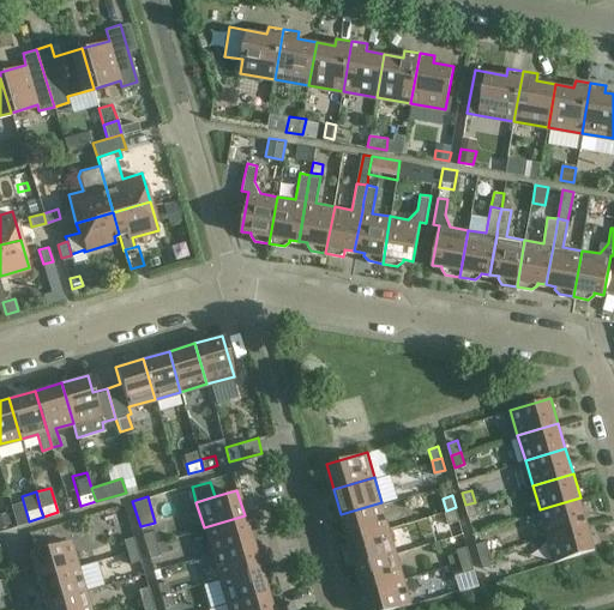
[(540,509),(547,535),(588,523),(581,497),(540,509)]
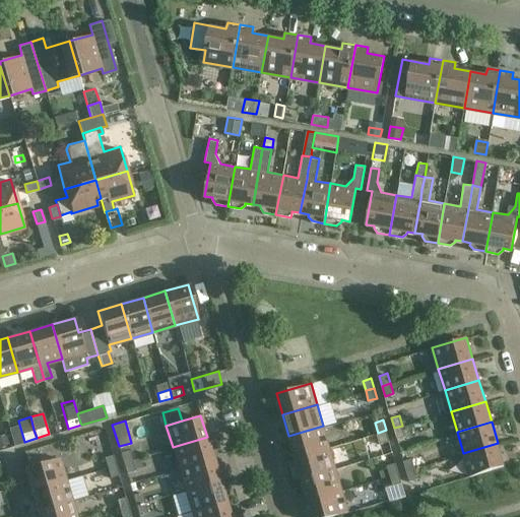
[(329,447),(323,426),(288,436),(295,457),(329,447)]
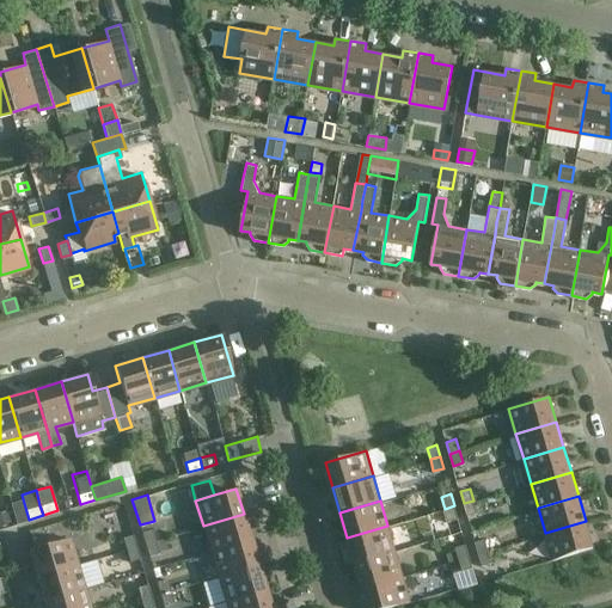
[(473,501),(464,503),(467,515),(477,513),(473,501)]
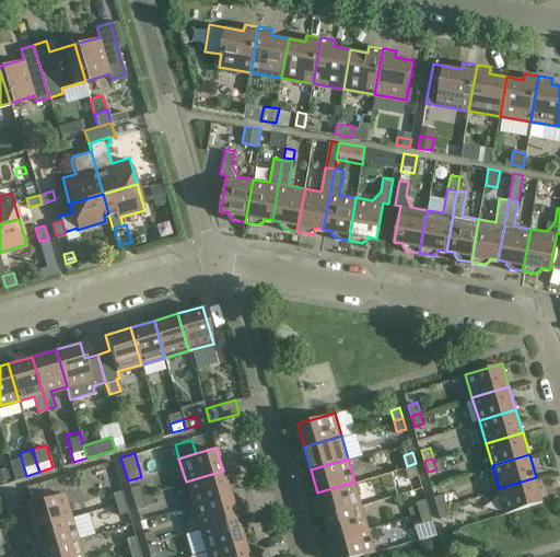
[(419,474),(416,463),(407,466),(410,477),(419,474)]
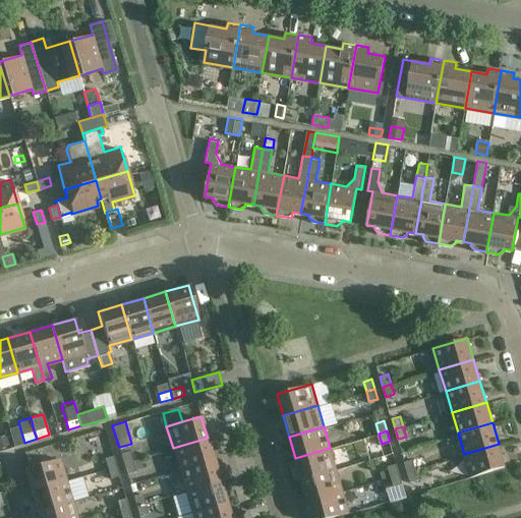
[(6,434),(0,435),(0,445),(8,443),(6,434)]
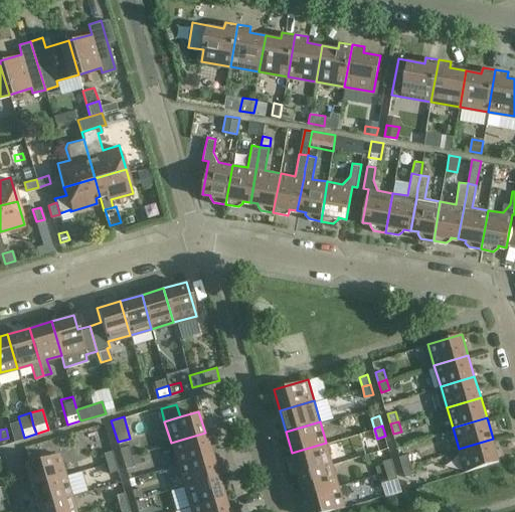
[(211,454),(205,433),(171,443),(177,464),(211,454)]
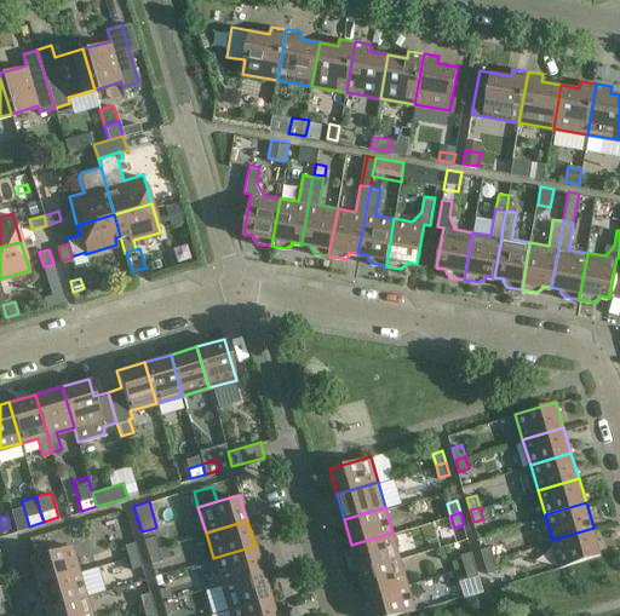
[(601,554),(593,528),(552,540),(560,566),(601,554)]
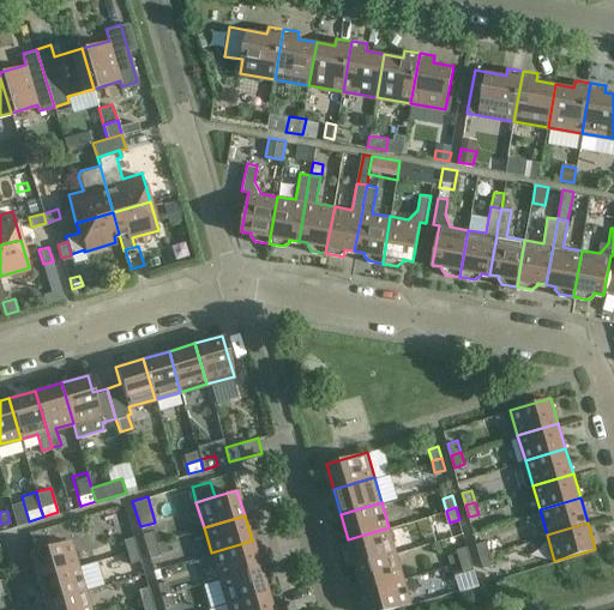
[(397,553),(389,527),(348,539),(356,565),(397,553)]
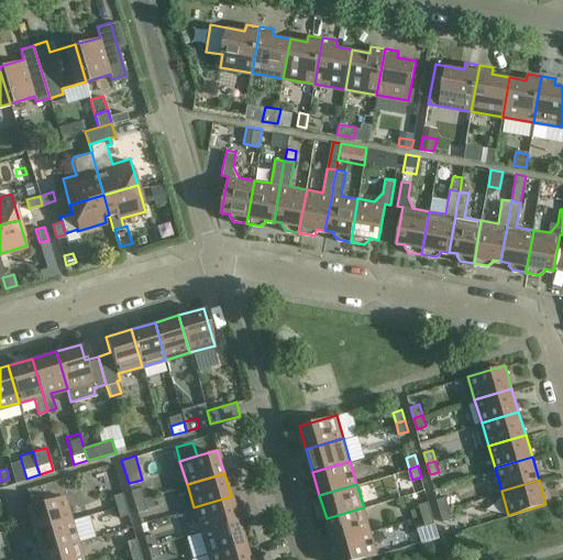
[(140,486),(130,490),(133,501),(143,497),(140,486)]
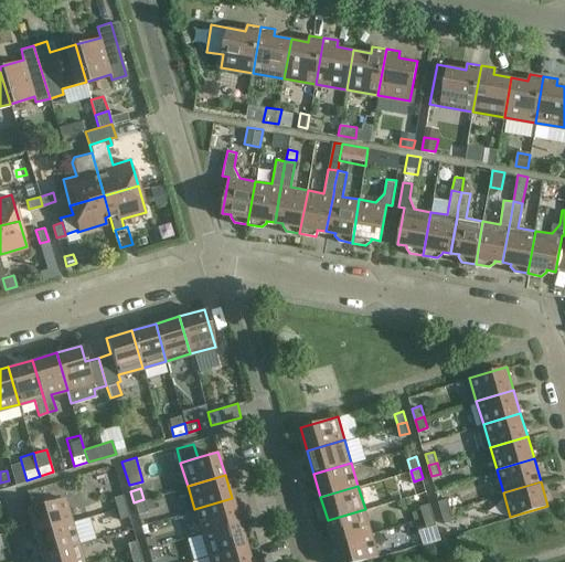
[(116,507),(125,505),(123,494),(113,496),(116,507)]
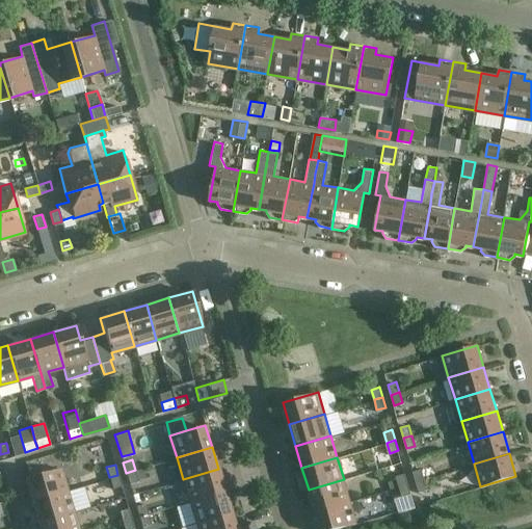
[(32,500),(68,490),(60,468),(25,478),(32,500)]
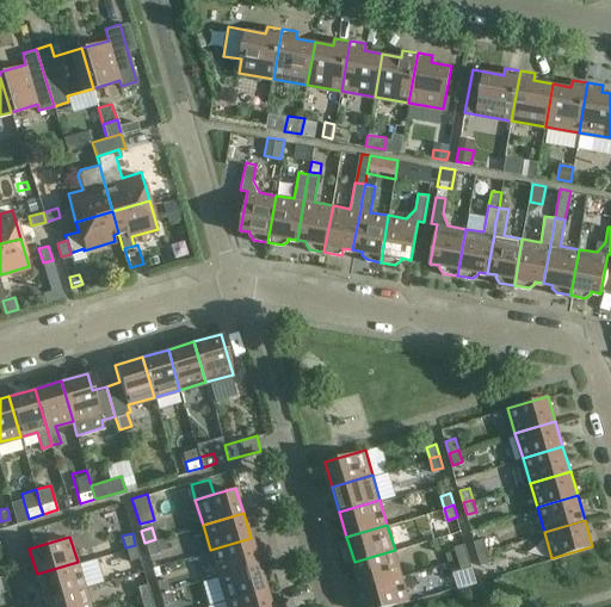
[(477,552),(487,549),(483,537),(474,540),(477,552)]
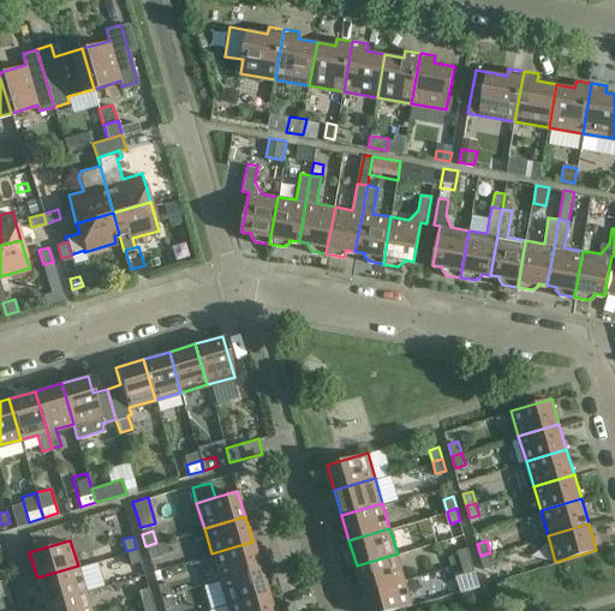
[(219,579),(260,567),(252,541),(212,553),(219,579)]
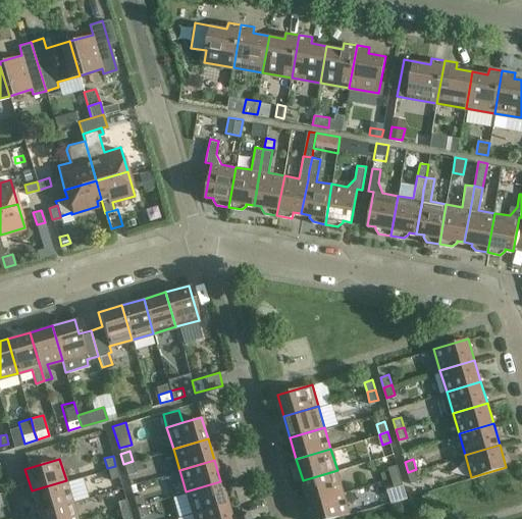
[(133,461),(123,464),(126,473),(136,471),(133,461)]
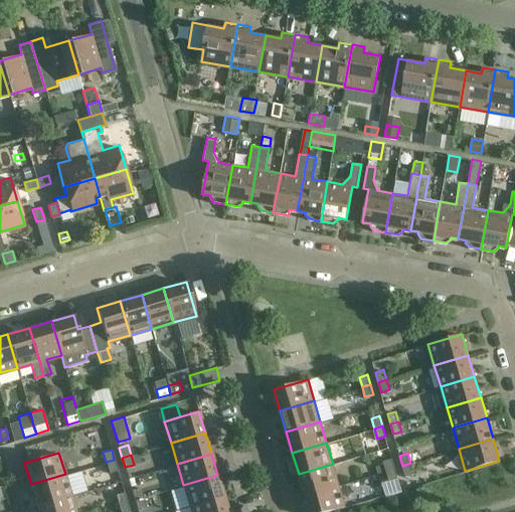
[(386,470),(394,468),(391,458),(383,460),(386,470)]
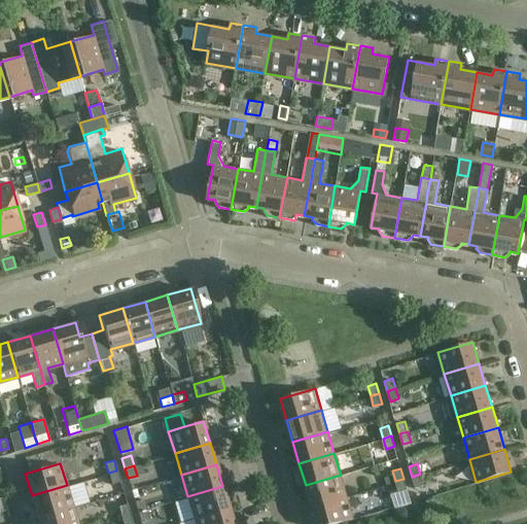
[(119,481),(116,470),(108,473),(111,483),(119,481)]
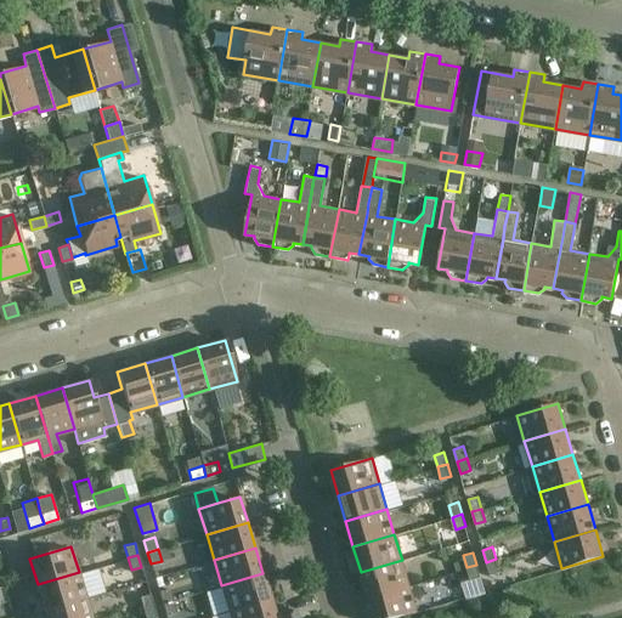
[(499,571),(496,559),(486,562),(490,574),(499,571)]
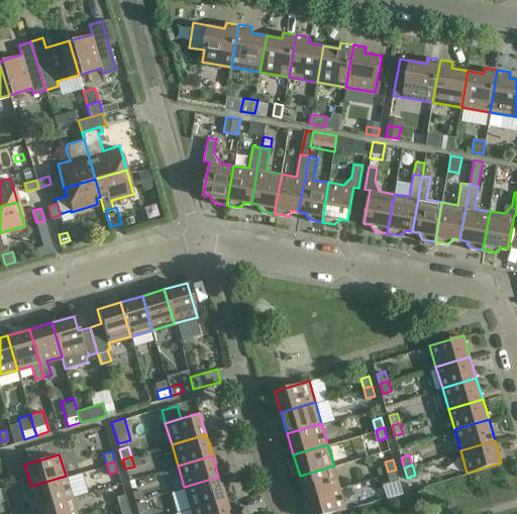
[(340,486),(334,466),(300,476),(306,496),(340,486)]
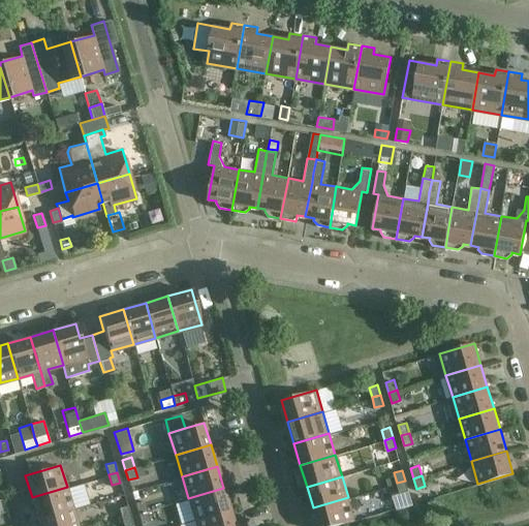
[(408,491),(405,481),(397,483),(400,493),(408,491)]
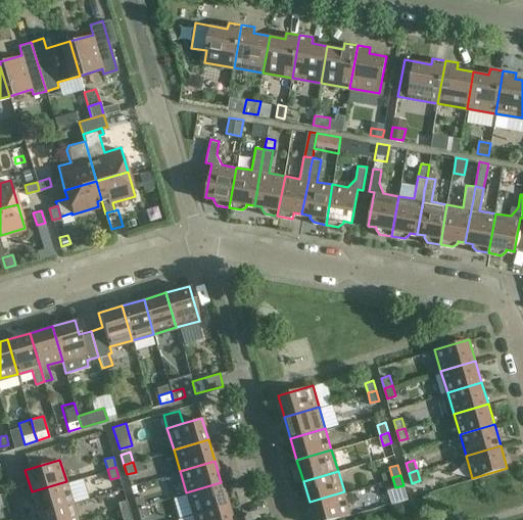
[(73,503),(66,481),(32,491),(38,513),(73,503)]
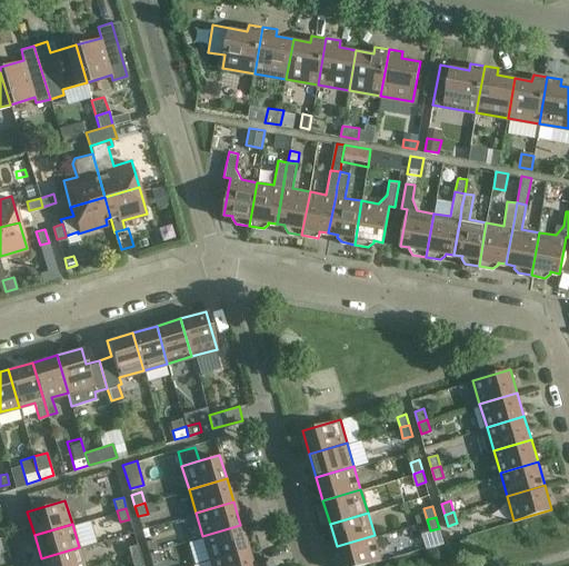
[(247,547),(240,525),(202,536),(209,558),(247,547)]
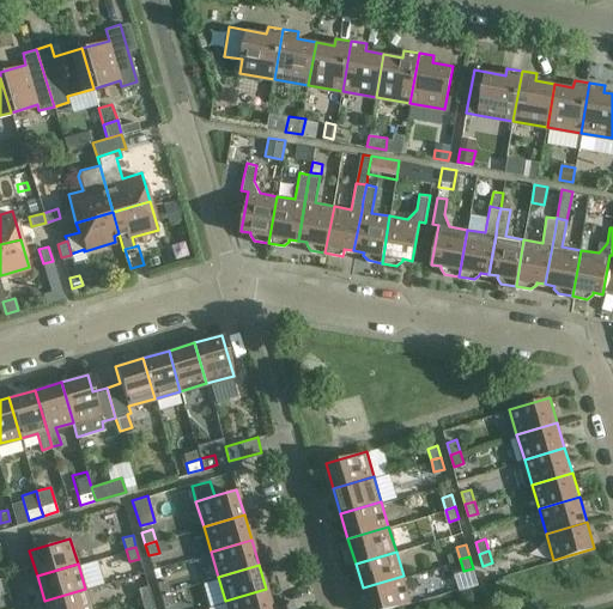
[(404,576),(363,588),(368,608),(386,608),(411,602),(404,576)]
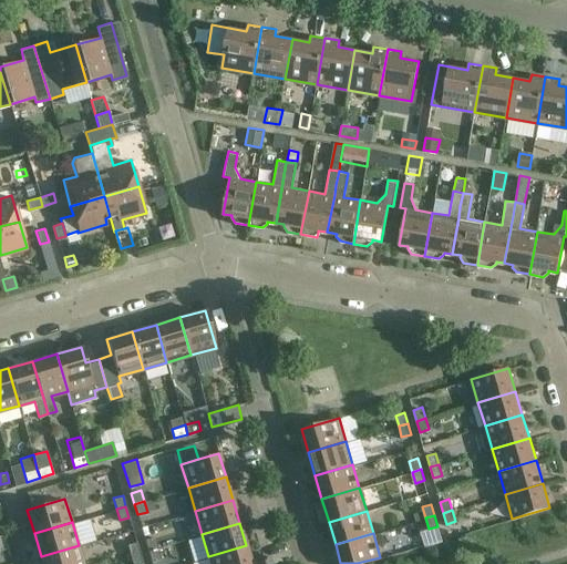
[(144,539),(147,550),(157,547),(154,536),(144,539)]
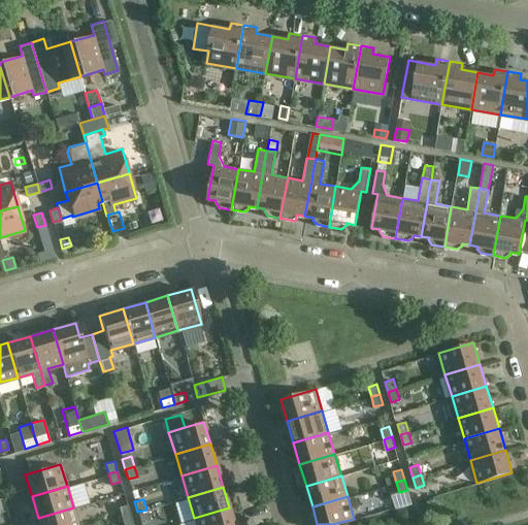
[(130,514),(127,504),(118,506),(121,517),(130,514)]
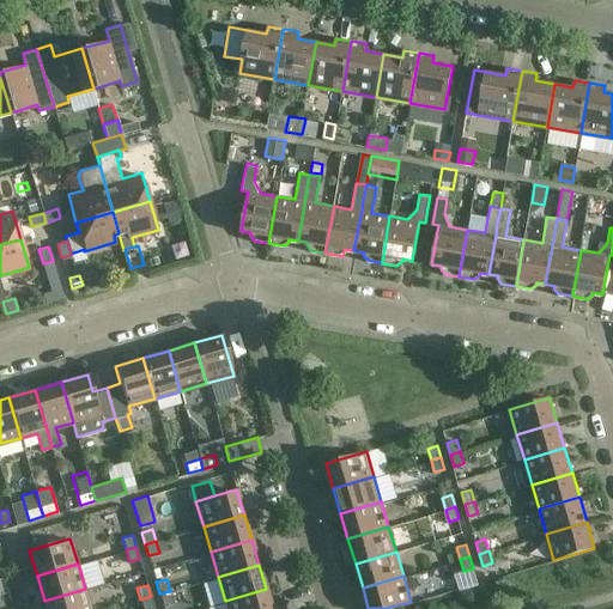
[(90,608),(85,589),(44,601),(46,608),(90,608)]
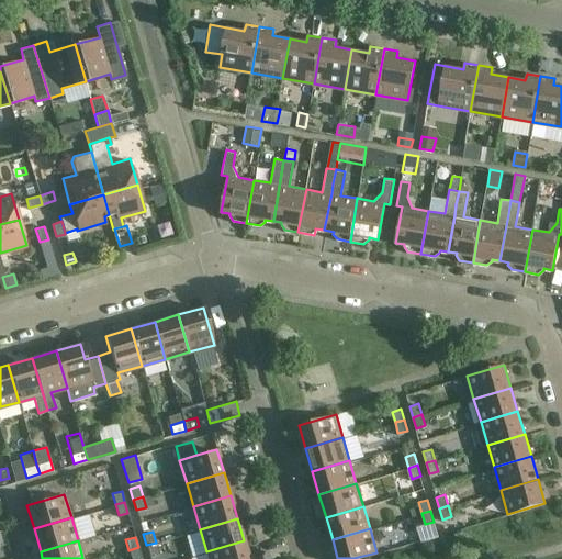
[(248,558),(244,540),(206,551),(208,558),(248,558)]
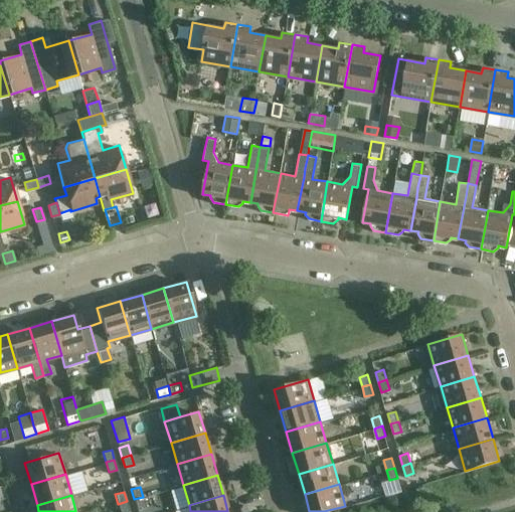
[(146,506),(143,497),(134,499),(137,509),(146,506)]
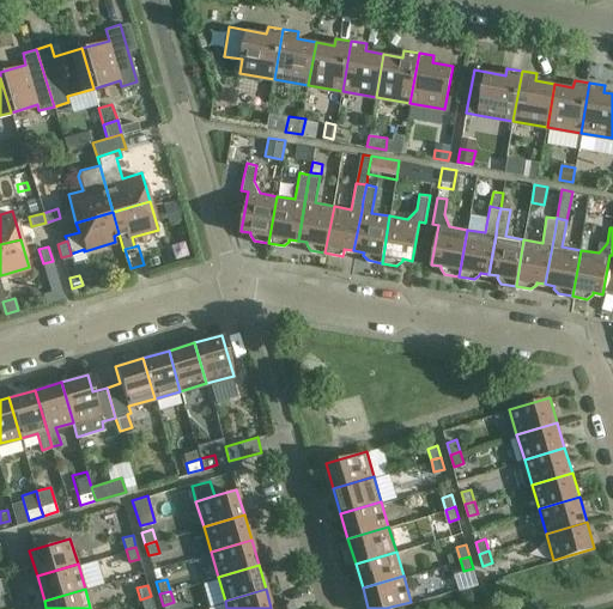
[(150,608),(155,608),(151,596),(140,600),(143,608),(150,608)]
